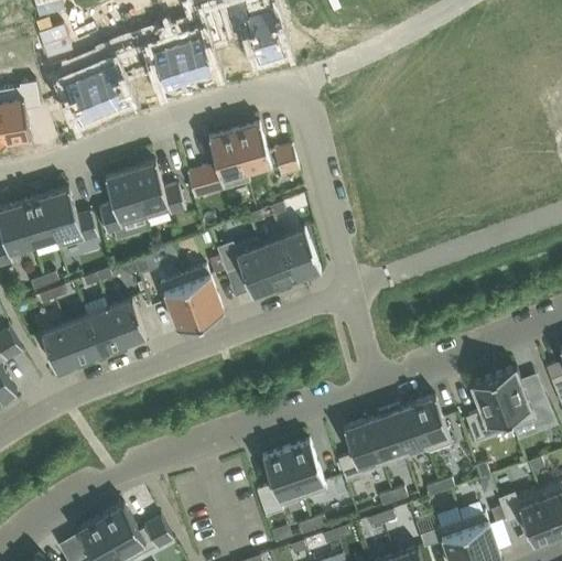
[(196,22),(173,29),(188,79),(214,72),(205,44),(219,39),(206,0),(205,0),(191,4),(196,22)]
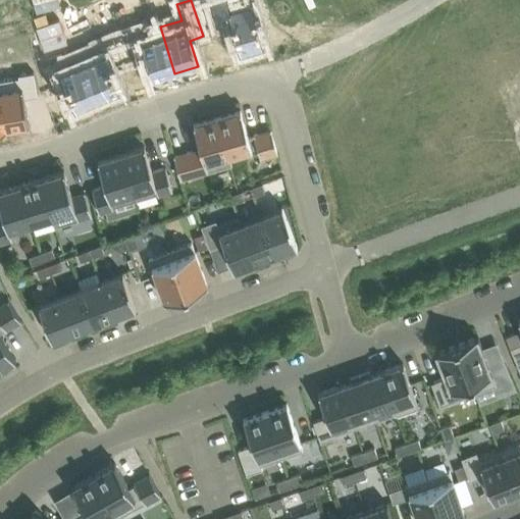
[(224,1),(209,5),(216,29),(229,24),(238,54),(262,47),(249,0),(235,0),(225,3),(224,1)]
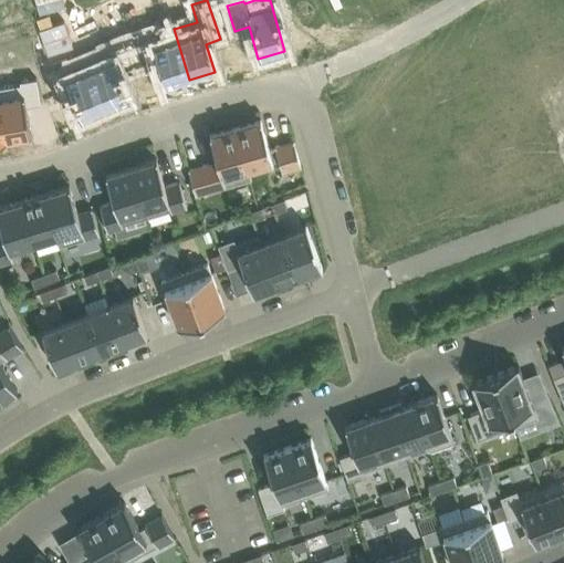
[(369,0),(377,12),(397,0),(369,0)]
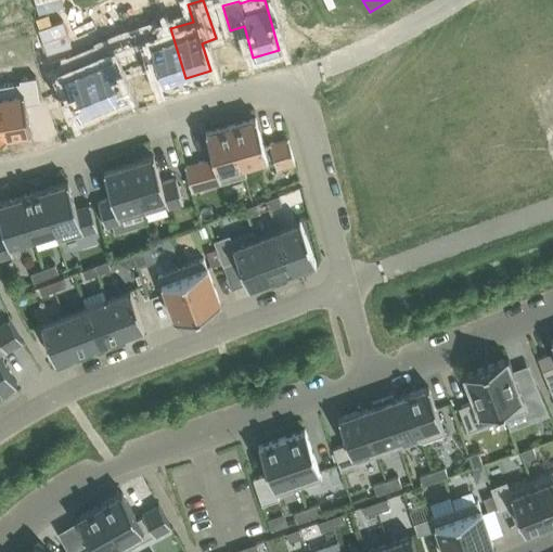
[(53,15),(40,18),(43,27),(55,23),(53,15)]
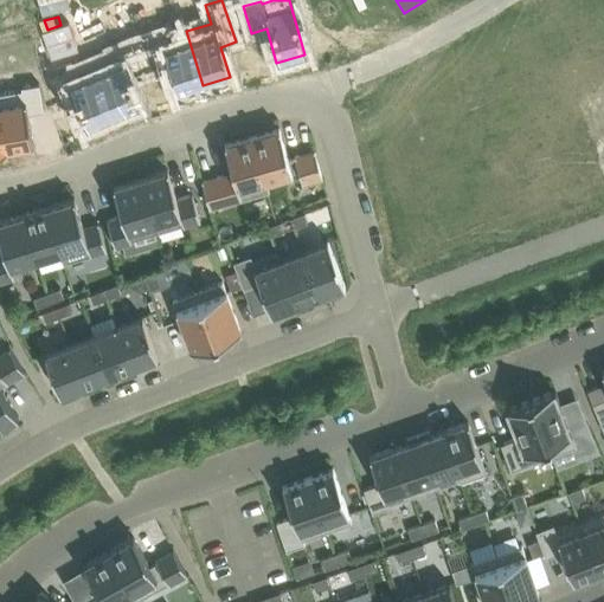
[(36,18),(27,21),(31,34),(40,32),(36,18)]
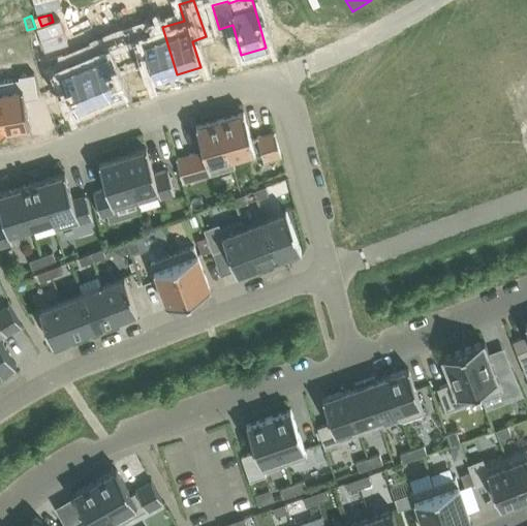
[(24,19),(16,21),(20,32),(27,30),(24,19)]
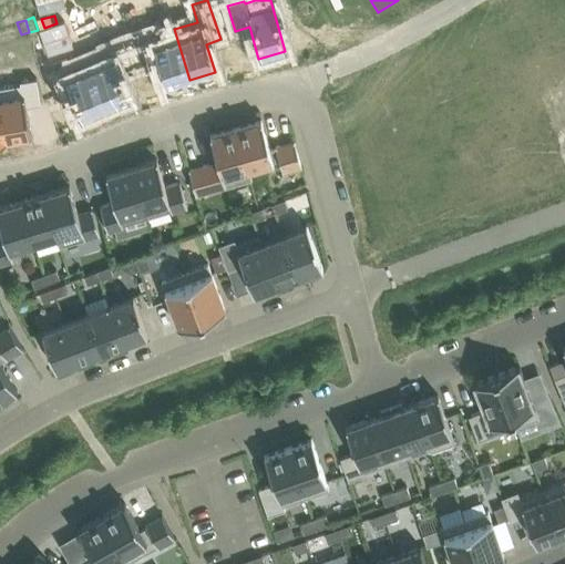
[(150,34),(133,39),(142,64),(156,60),(165,88),(189,80),(174,29),(150,37),(150,34)]
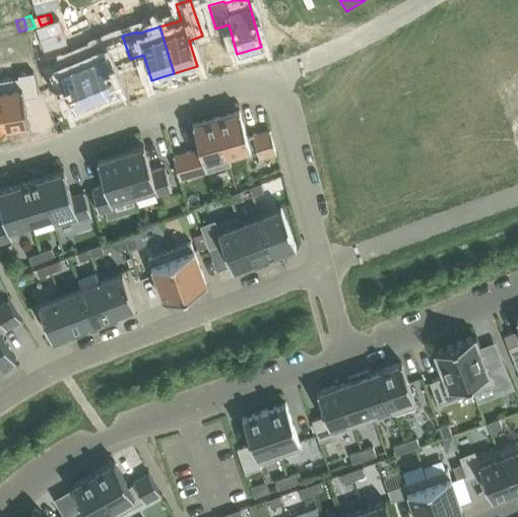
[(4,30),(0,31),(0,45),(8,42),(4,30)]
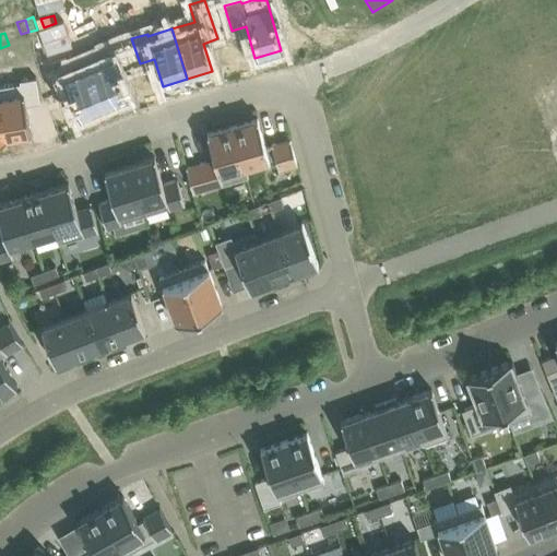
[(105,51),(83,61),(103,109),(127,99),(116,72),(130,67),(119,43),(104,49),(105,51)]
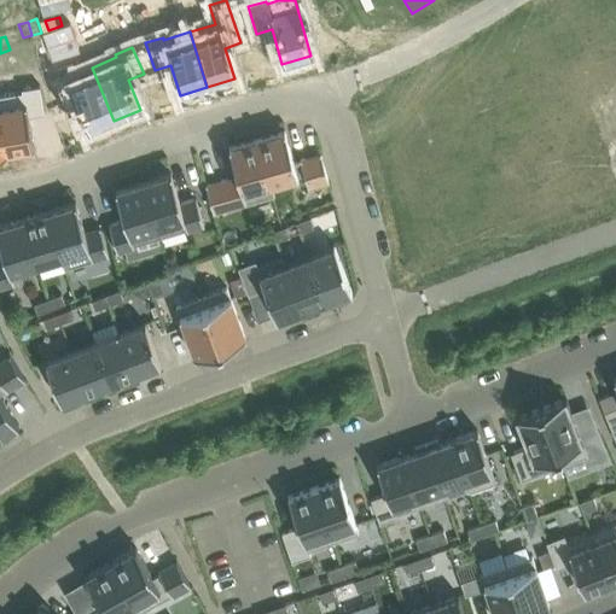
[(65,75),(48,82),(59,109),(75,103),(87,132),(114,121),(92,68),(67,77),(65,75)]
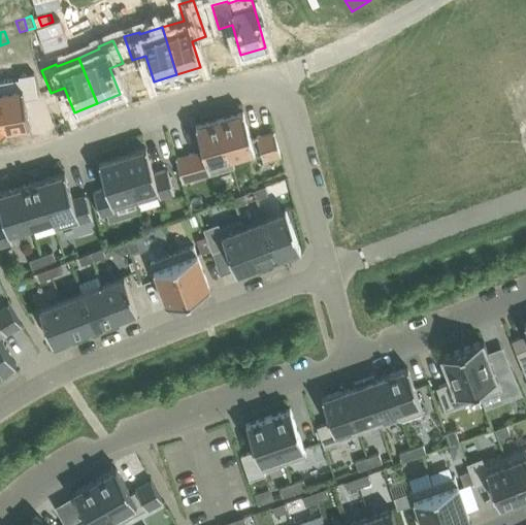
[(18,79),(0,83),(0,113),(3,132),(28,128),(23,101),(37,99),(32,74),(17,77),(18,79)]
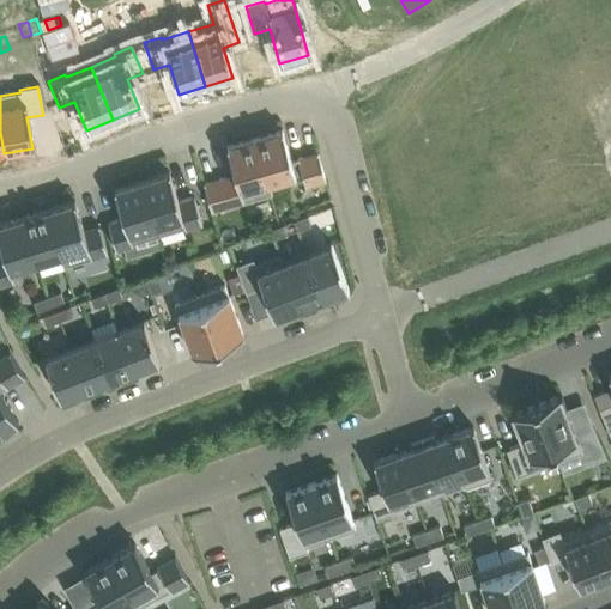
[(578,113),(563,119),(568,129),(582,123),(578,113)]
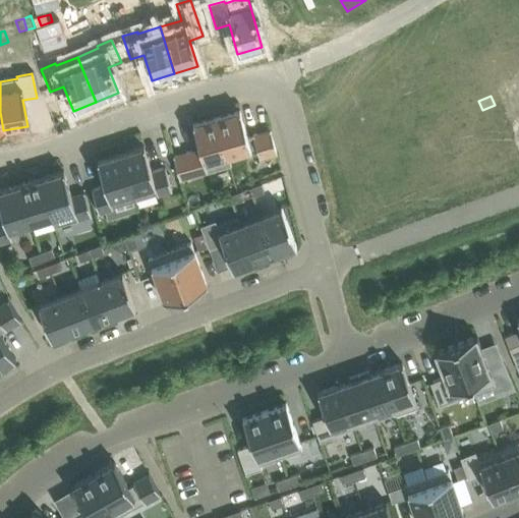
[(478,101),(470,104),(474,113),(482,110),(478,101)]
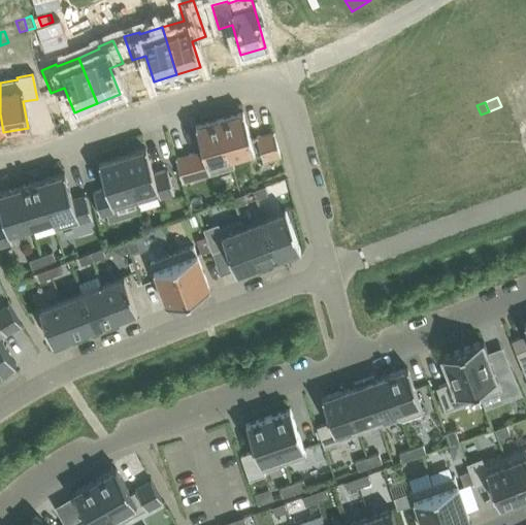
[(426,108),(418,112),(421,122),(430,118),(426,108)]
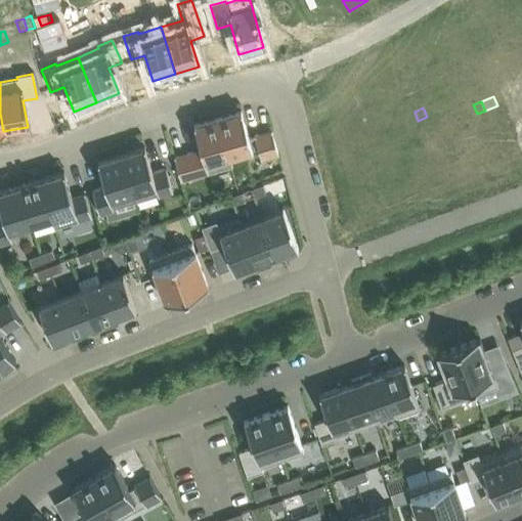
[(459,111),(449,115),(453,124),(463,120),(459,111)]
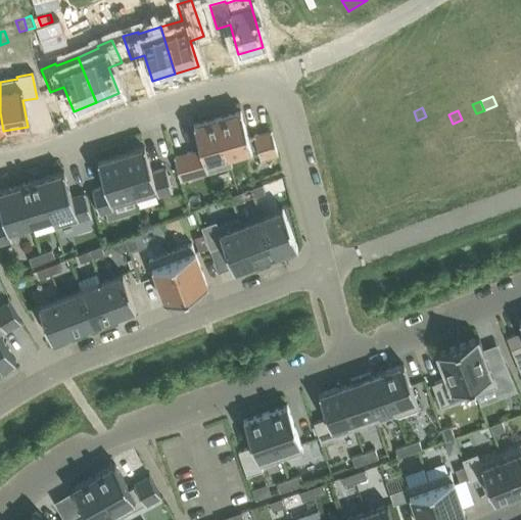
[(216,120),(227,159),(228,158),(250,152),(250,151),(255,149),(259,161),(277,156),(270,133),(252,138),(253,139),(247,141),(239,113),(216,120)]
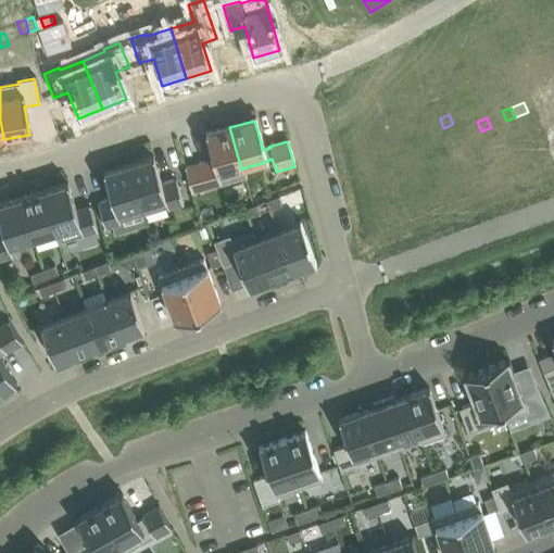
[(432,122),(423,125),(427,136),(437,132),(432,122)]
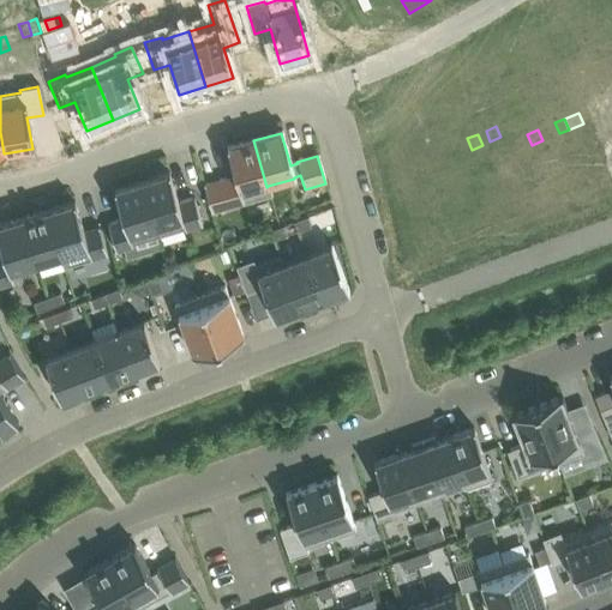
[(527,134),(513,140),(517,151),(532,145),(527,134)]
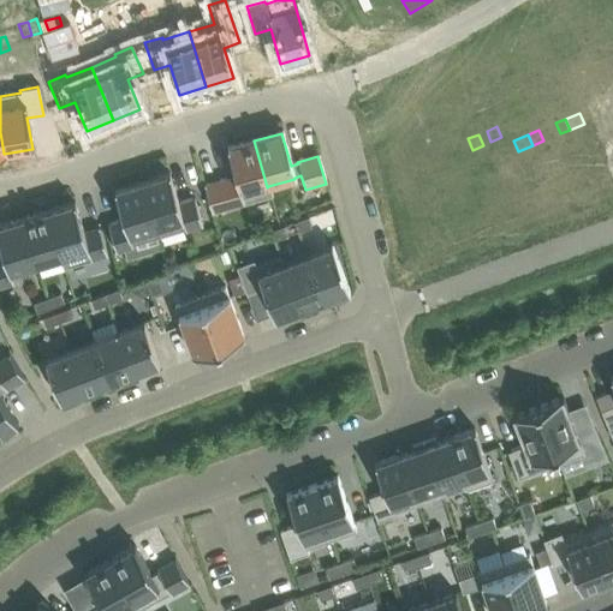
[(272,197),(268,186),(267,187),(254,141),(226,149),(236,180),(224,183),(224,181),(203,186),(210,214),(272,197)]
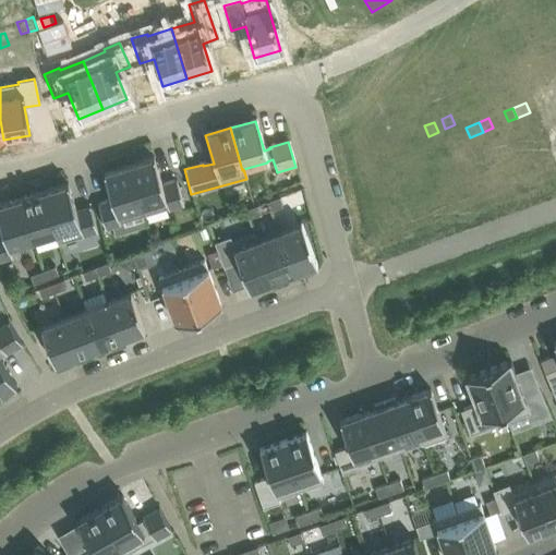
[(128,167),(143,217),(167,209),(167,212),(183,207),(176,182),(161,186),(153,159),(128,167)]
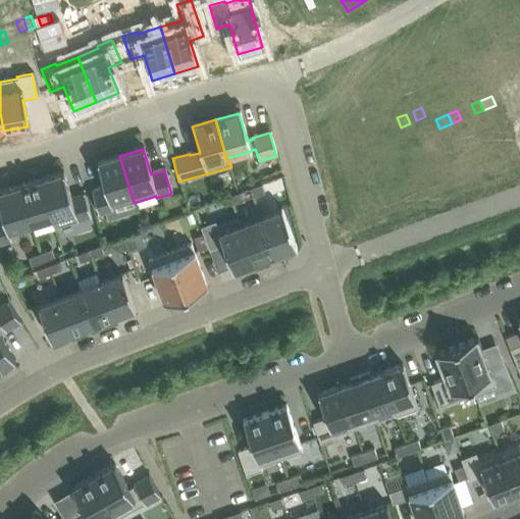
[(134,203),(119,156),(96,163),(104,189),(91,193),(98,216),(112,211),(111,209),(134,203)]
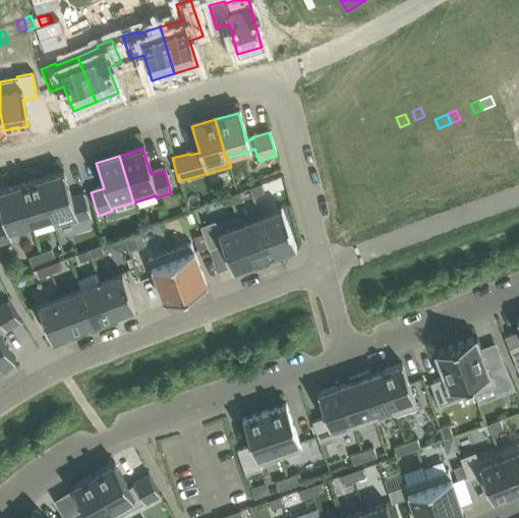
[(51,219),(50,219),(53,229),(90,218),(82,194),(70,198),(62,173),(39,180),(51,219)]
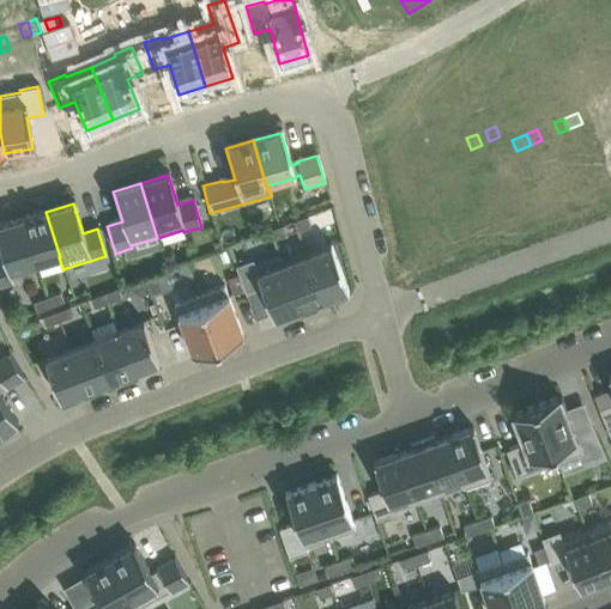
[(35,266),(59,257),(60,257),(46,212),(20,219),(35,266)]
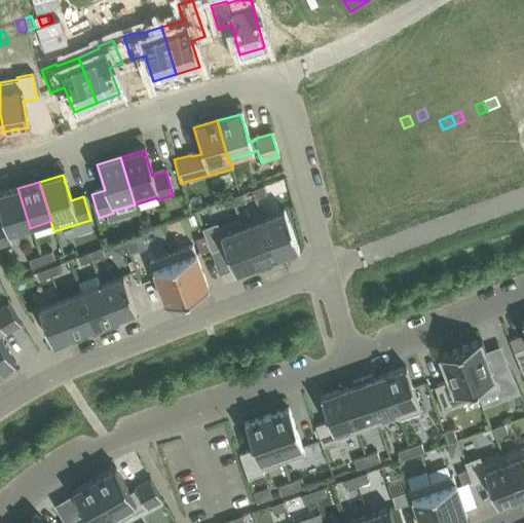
[(30,228),(17,188),(0,193),(0,214),(2,221),(0,221),(0,248),(10,245),(7,234),(30,228)]
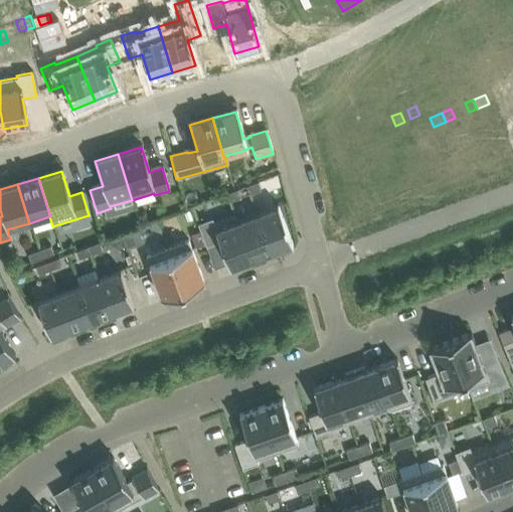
[(257,184),(245,188),(248,196),(260,191),(257,184)]
